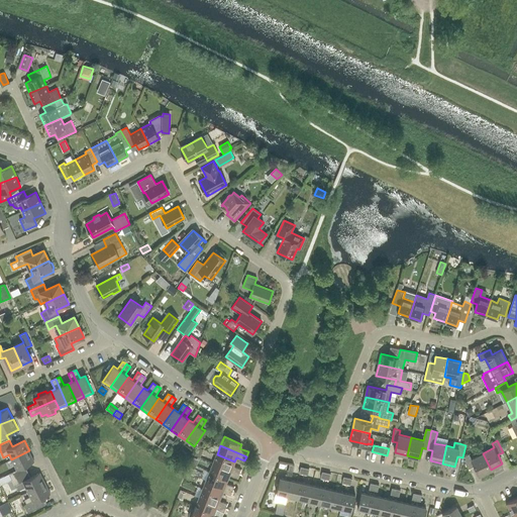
[(22,468),(34,461),(29,450),(11,459),(17,470),(9,474),(12,480),(25,473),(22,468)]
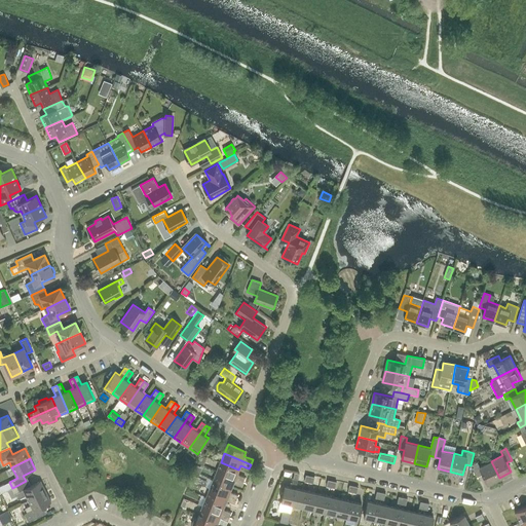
[(499,478),(491,461),(480,466),(478,462),(472,465),(478,477),(483,474),(488,484),(499,478)]
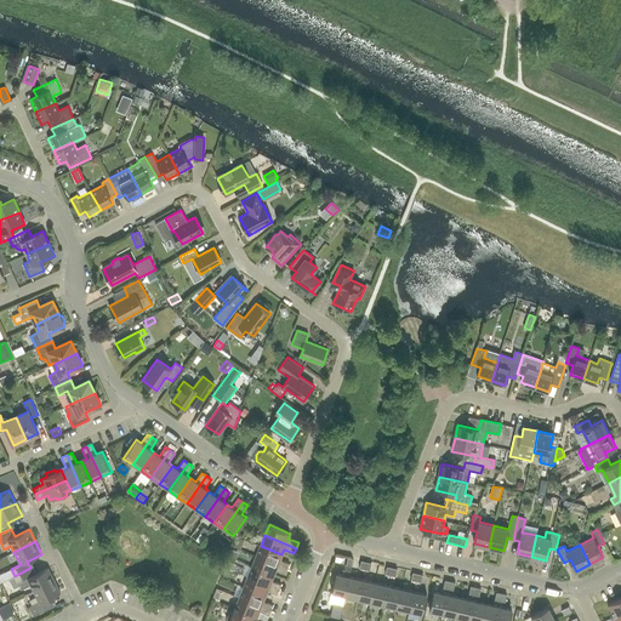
[(279,559),(281,554),(261,546),(256,556),(288,569),(290,564),(279,559)]
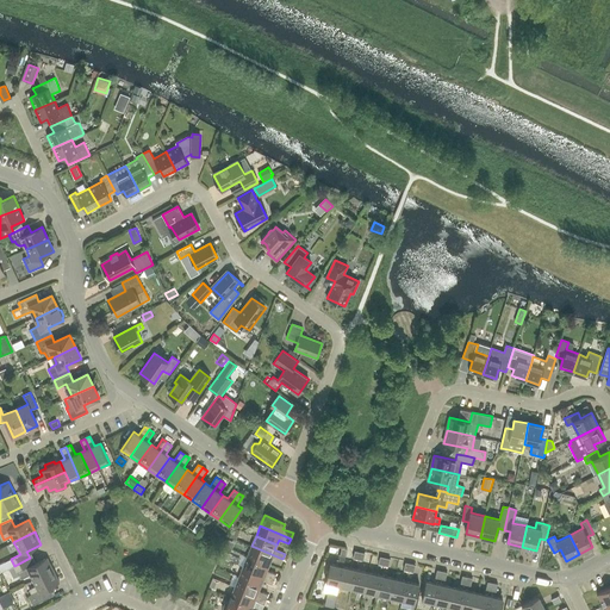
[(282,559),(251,546),(248,556),(268,565),(271,560),(280,564),(282,559)]
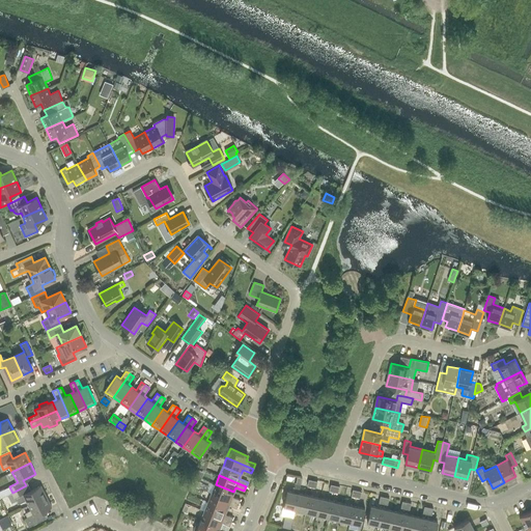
[(287,490),(284,506),(295,509),(299,493),(302,478),(297,477),(294,492),(287,490)]
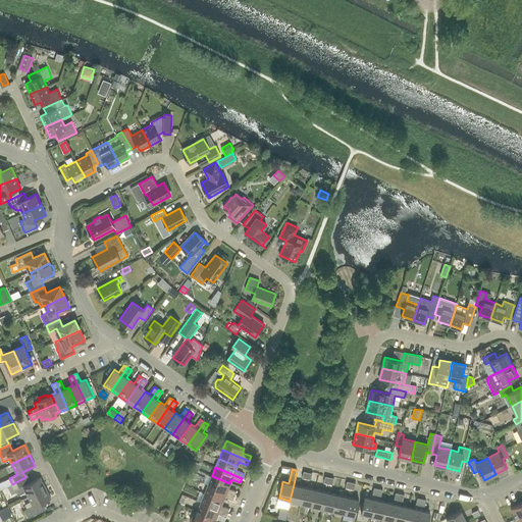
[(192,471),(190,477),(196,479),(199,474),(192,471)]
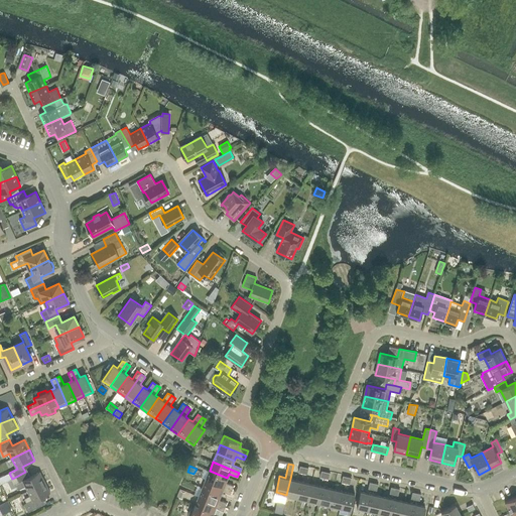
[(226,482),(227,478),(210,471),(206,479),(232,490),(234,486),(226,482)]
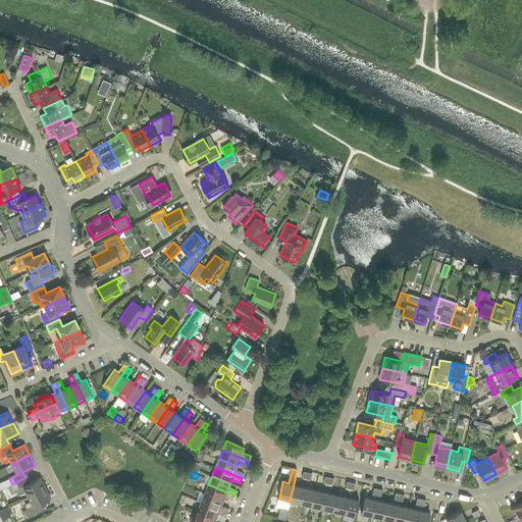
[(41,477),(29,483),(25,477),(12,484),(17,494),(20,494),(25,491),(28,497),(46,487),(41,477)]
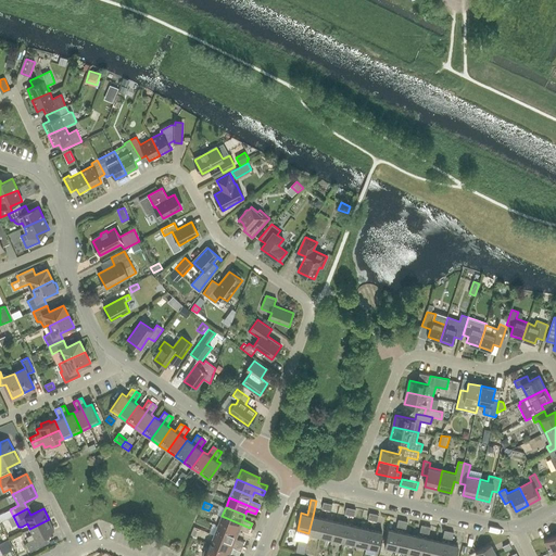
[(250,528),(222,516),(218,526),(237,533),(239,529),(248,532),(250,528)]
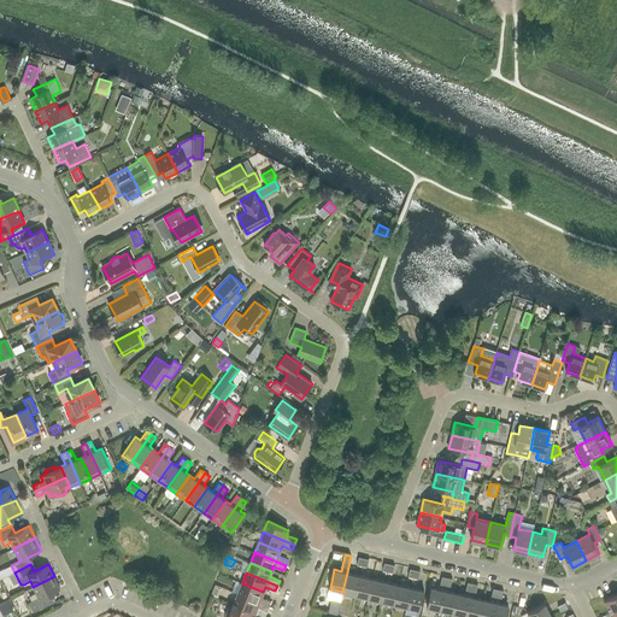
[(356,594),(360,576),(347,573),(342,592),(356,594)]
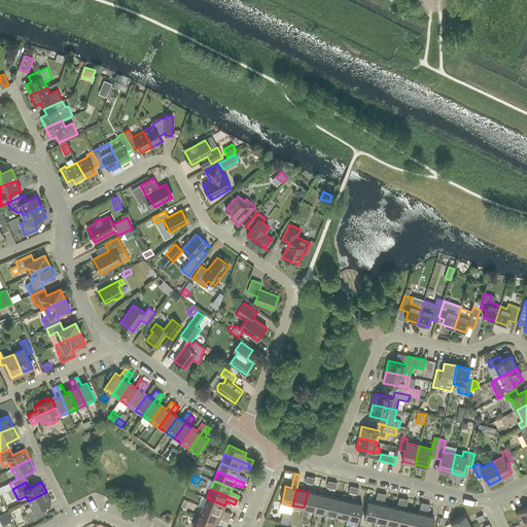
[(39,510),(51,503),(46,492),(28,501),(31,506),(25,510),(27,514),(25,515),(29,523),(42,516),(39,510)]
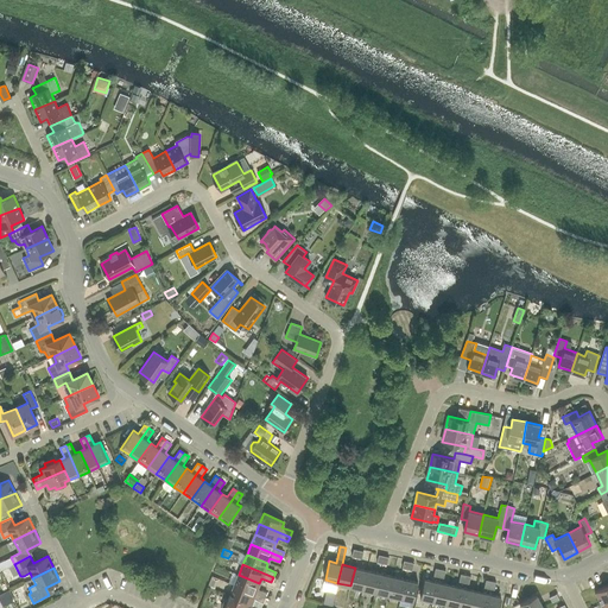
[(363,589),(367,570),(355,568),(350,586),(363,589)]
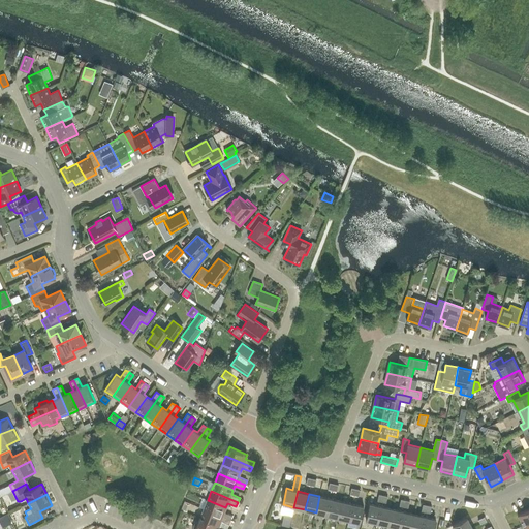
[(327,515),(331,499),(319,496),(316,512),(327,515)]
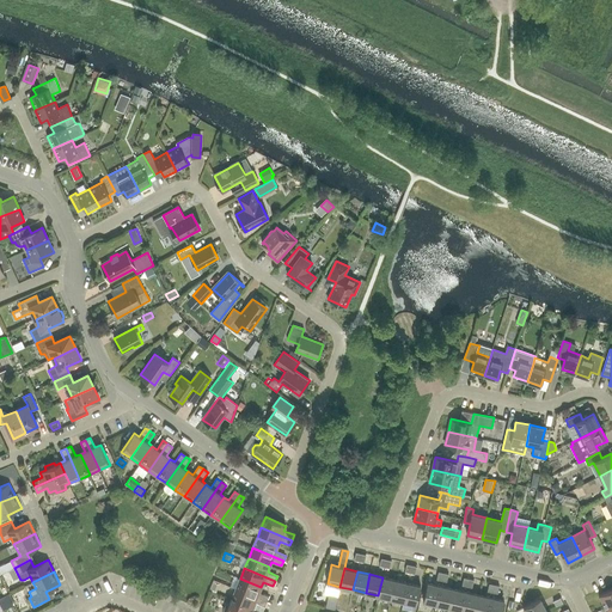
[(391,599),(396,580),(383,577),(378,595),(391,599)]
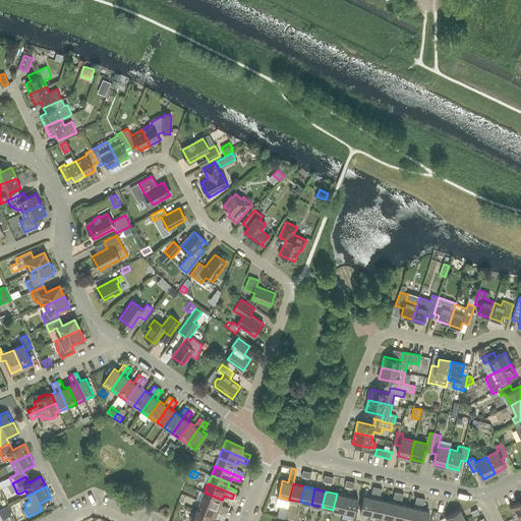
[(221,504),(222,500),(205,493),(200,501),(227,512),(229,508),(221,504)]
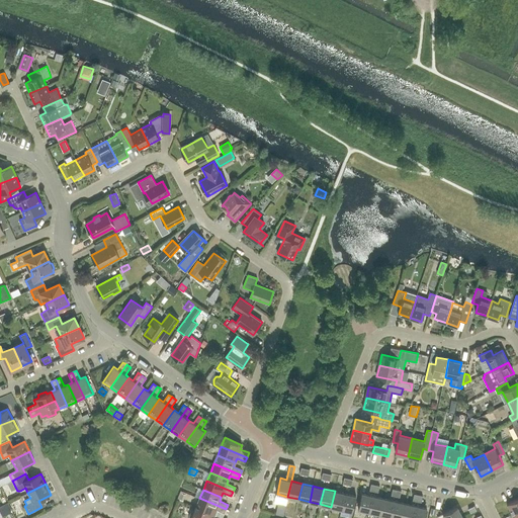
[(342,509),(345,494),(335,491),(331,507),(342,509)]
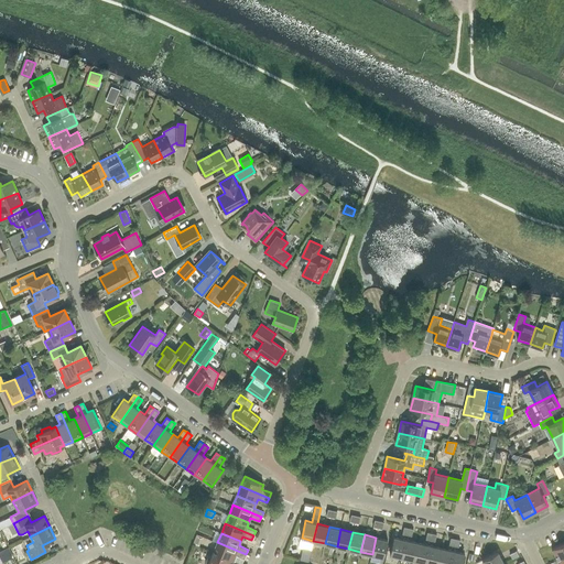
[(402,557),(407,540),(394,537),(390,554),(402,557)]
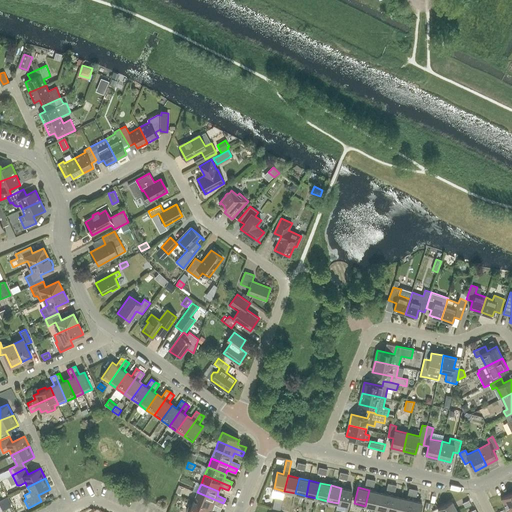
[(348,506),(352,490),(341,488),(338,503),(348,506)]
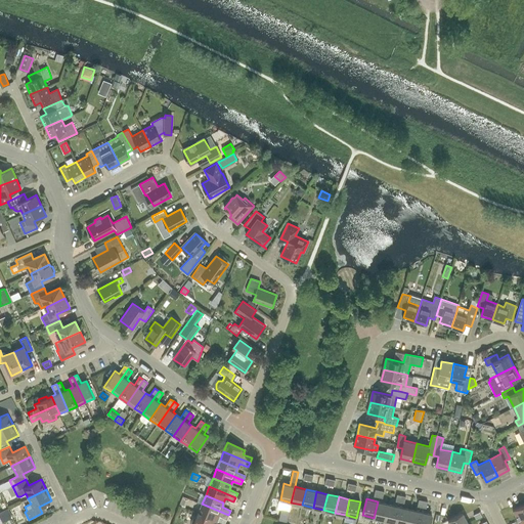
[(385,520),(388,504),(378,501),(374,518),(385,520)]
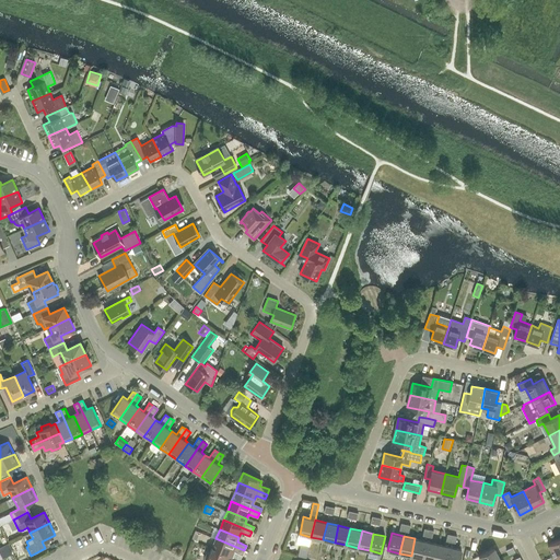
[(244,550),(216,538),(212,548),(222,551),(232,556),(233,551),(242,555),(244,550)]
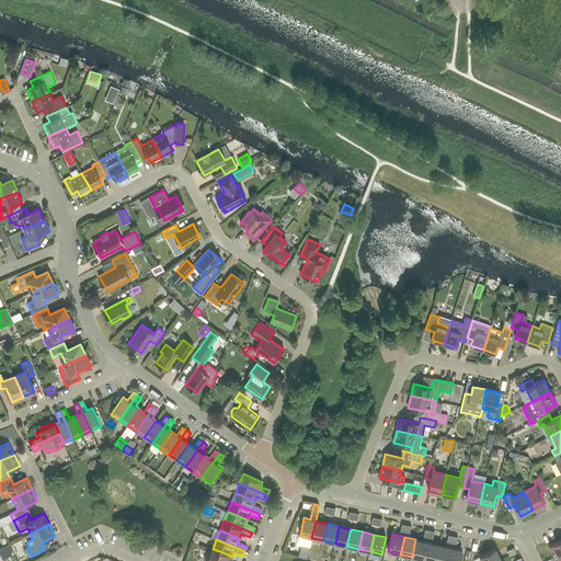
[(423,560),(427,542),(415,539),(412,557),(423,560)]
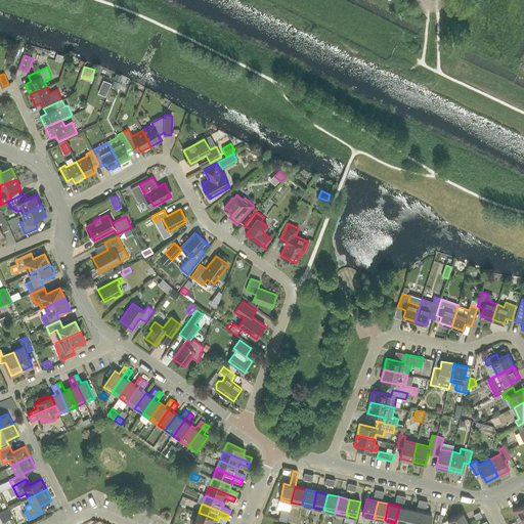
[(523,518),(523,504),(513,510),(519,521),(523,518)]
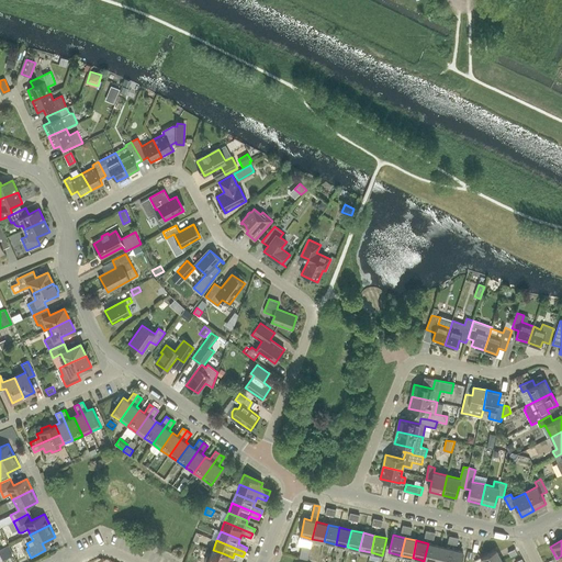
[(430,561),(436,561),(440,546),(428,543),(424,561),(430,561)]
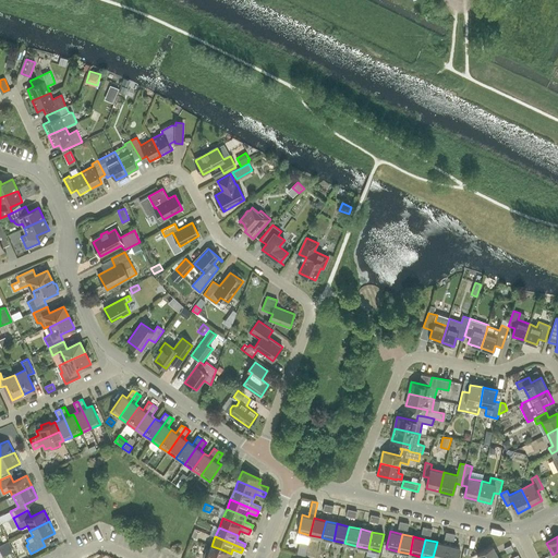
[(305,556),(308,543),(301,542),(298,554),(305,556)]
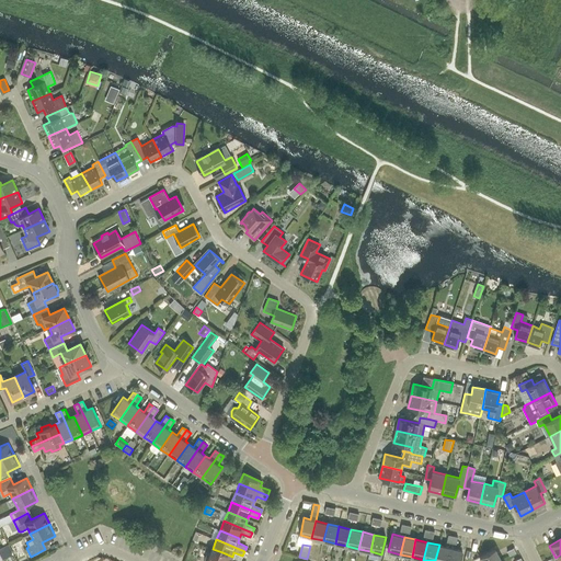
[(447,560),(450,548),(439,545),(435,560),(447,560)]
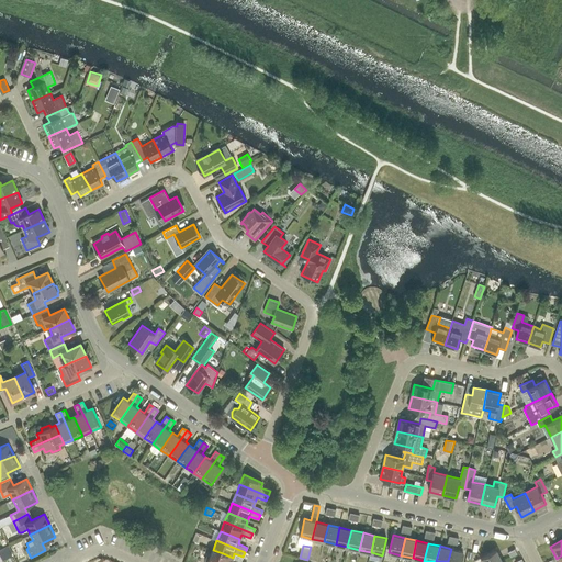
[(460,561),(463,551),(451,549),(448,561),(460,561)]
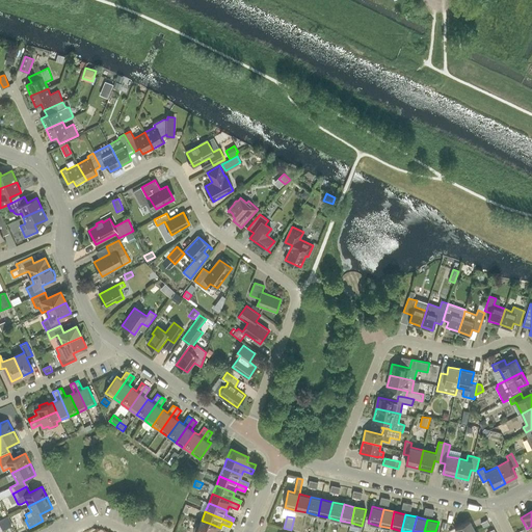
[(207,531),(211,524),(202,521),(200,525),(197,524),(194,531),(193,531),(207,531)]
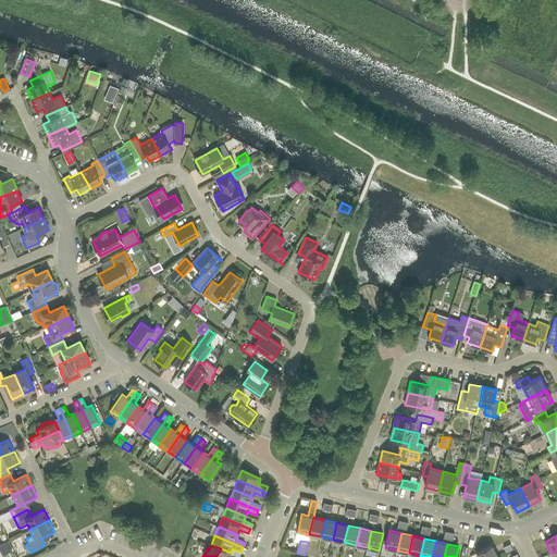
[(477,553),(478,556),(494,556),(497,556),(492,545),(477,553)]
